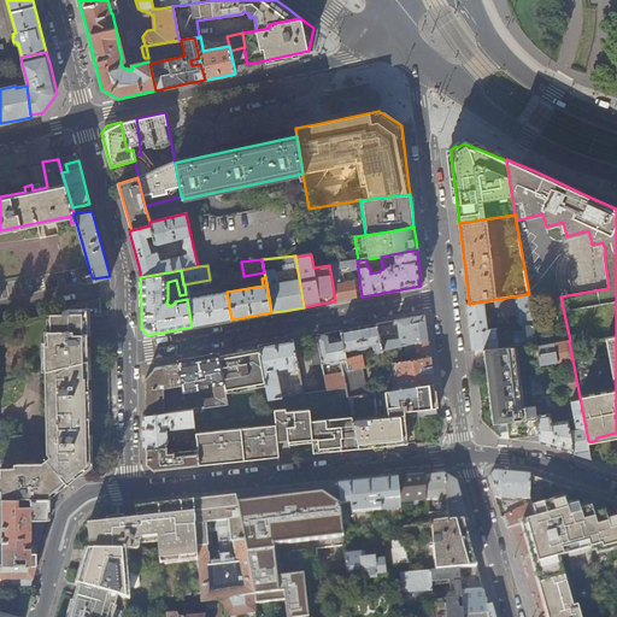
[(357,298),(354,281),(333,285),(335,301),(347,299),(357,298)]
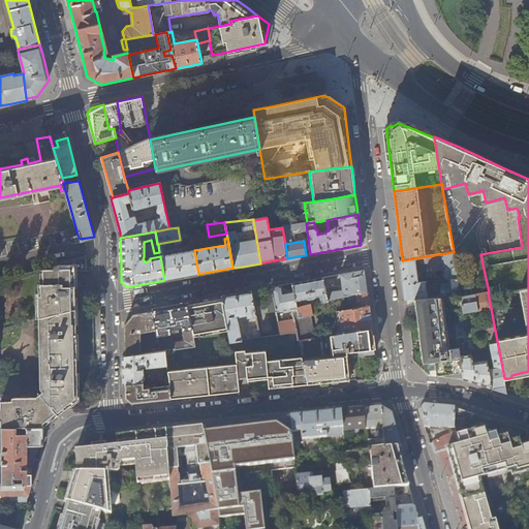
[(198,274),(194,250),(163,255),(160,245),(158,245),(159,252),(160,256),(164,280),(180,278),(198,274)]
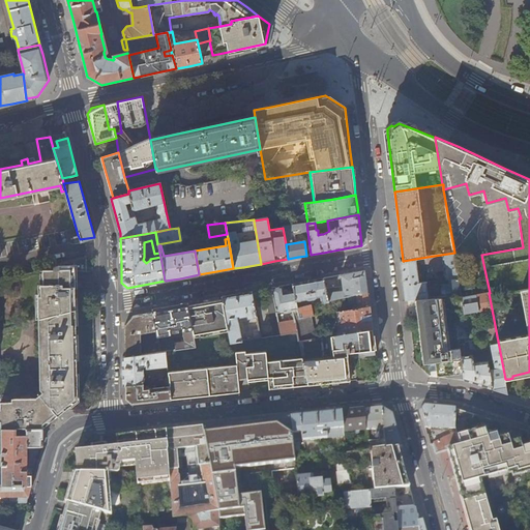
[(490,293),(481,255),(480,254),(468,255),(475,295),(478,312),(487,311),(488,318),(487,318),(491,345),(488,345),(488,346),(491,346),(495,369),(490,370),(494,390),(497,391),(507,394),(505,379),(489,293),(490,293)]
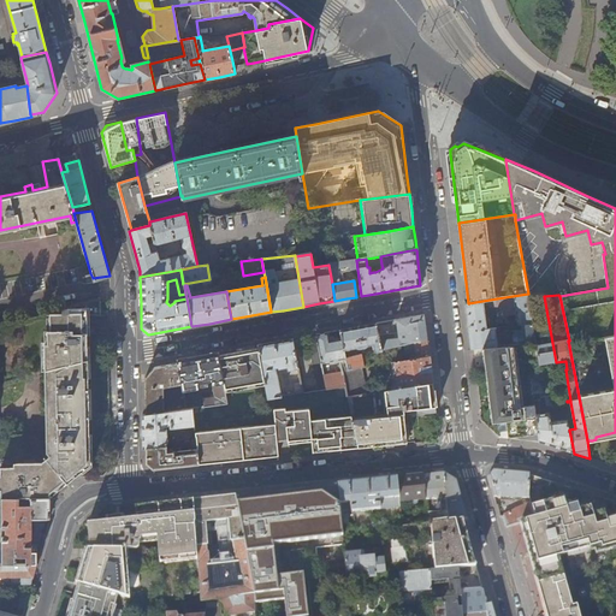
[(46,344),(47,451),(49,455),(47,458),(42,462),(1,463),(0,498),(51,497),(58,491),(66,483),(77,474),(89,465),(88,315),(101,315),(101,298),(51,313),(51,330),(48,330),(48,344),(46,344)]
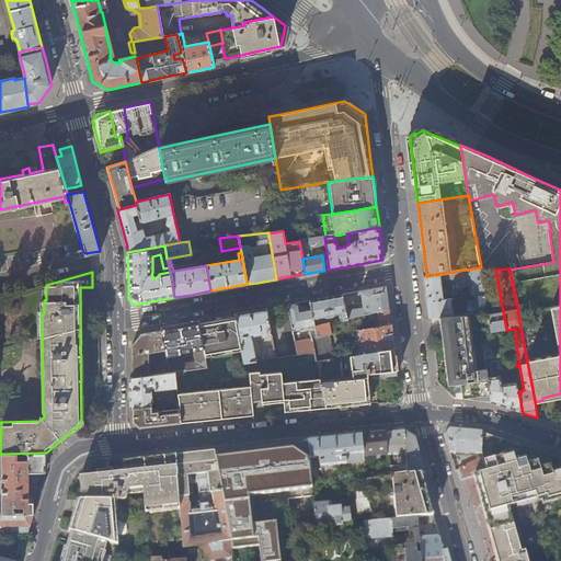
[(443,299),(441,278),(447,277),(447,278),(454,277),(453,272),(426,276),(424,277),(426,293),(426,300),(443,299)]
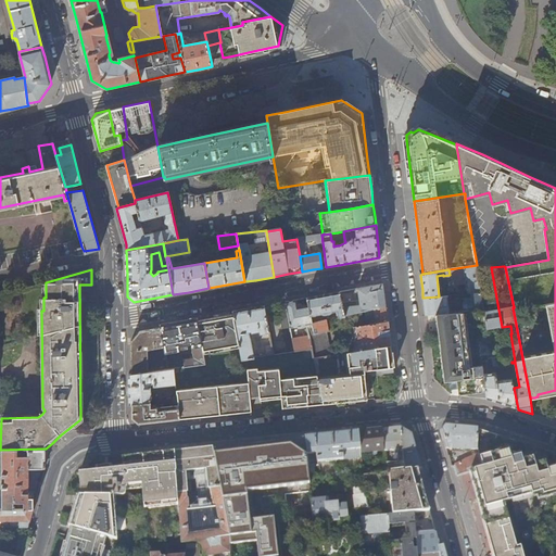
[(481,293),(479,278),(470,280),(471,294),(481,293)]
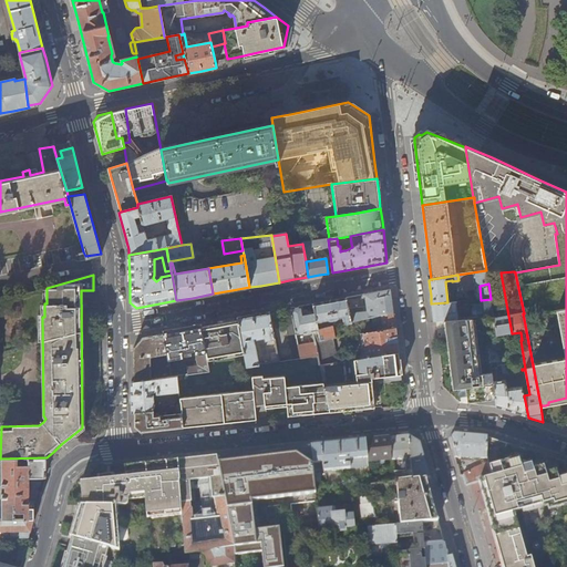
[(393,312),(390,289),(363,295),(346,298),(351,322),(353,322),(364,319),(393,312)]
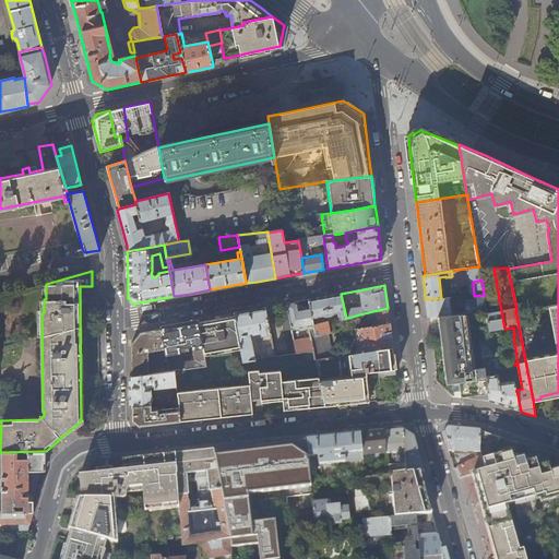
[(346,318),(341,294),(320,297),(309,299),(310,308),(312,318),(319,317),(320,318),(333,316),(333,314),(339,313),(340,319),(344,319),(346,318)]
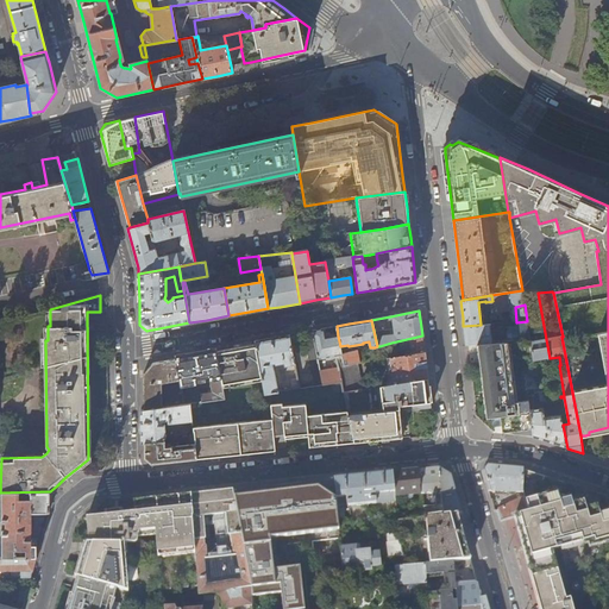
[(531,339),(527,321),(516,322),(515,322),(516,326),(507,327),(507,333),(513,333),(514,340),(531,339)]
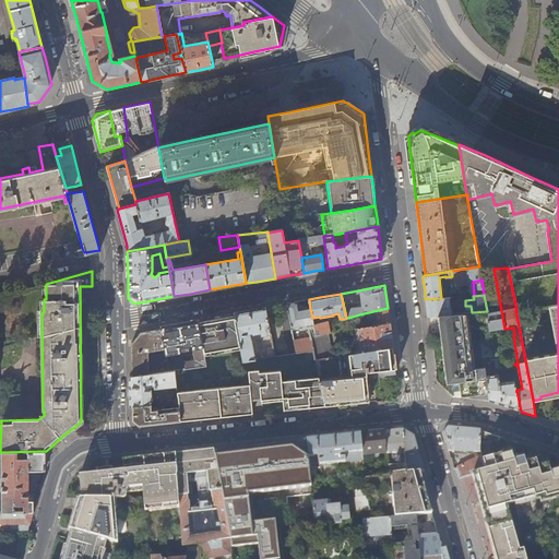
[(451,314),(450,300),(453,300),(453,297),(441,298),(425,299),(427,310),(427,316),(438,316),(451,314)]
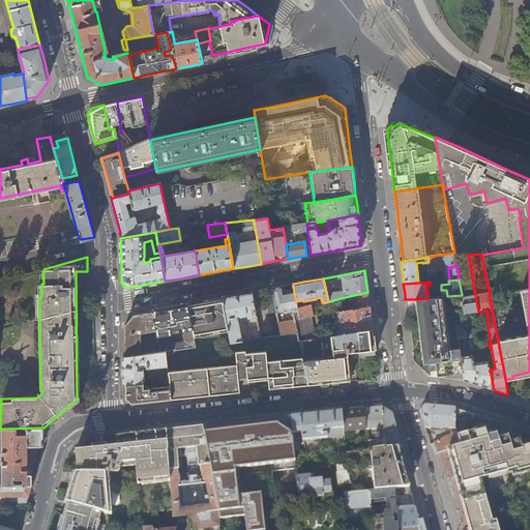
[(297,308),(296,301),(294,292),(289,293),(287,285),(272,288),(277,313),(293,310),(297,308)]
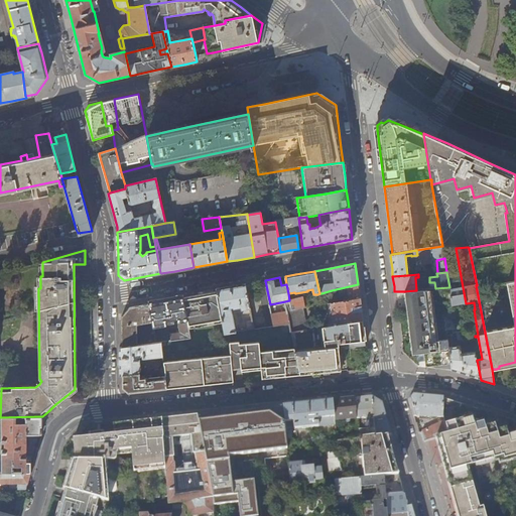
[(250,308),(245,283),(226,287),(216,289),(217,291),(222,320),(224,333),(236,332),(231,307),(234,307),(234,308),(241,307),(241,310),(250,308)]
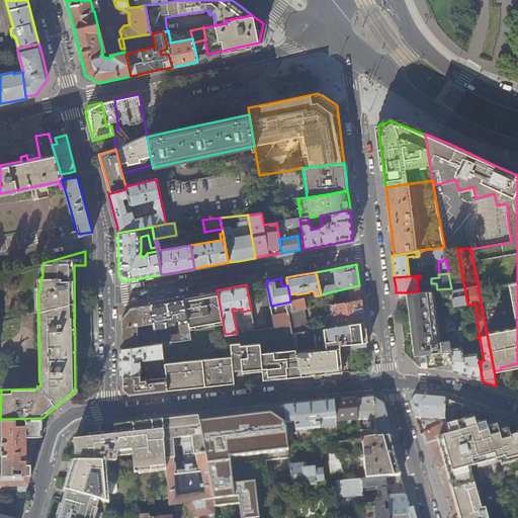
[(361,298),(359,285),(333,291),(335,299),(340,298),(341,296),(348,295),(348,301),(361,298)]
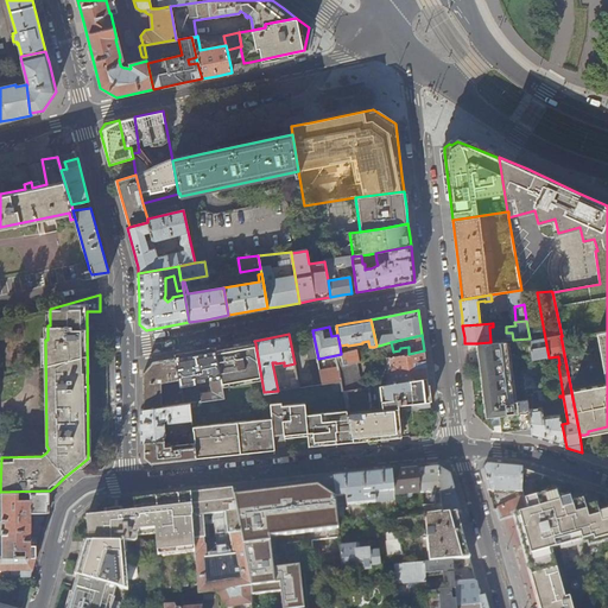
[(549,358),(545,339),(530,341),(533,360),(549,358)]
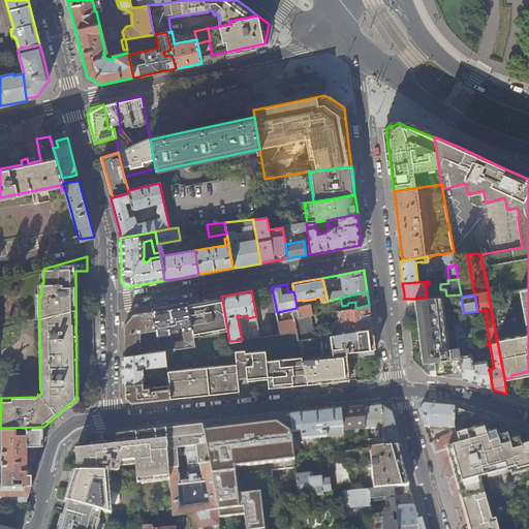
[(446,348),(440,297),(427,298),(414,299),(416,312),(423,363),(427,362),(428,370),(430,369),(435,369),(436,375),(443,375),(457,373),(463,373),(460,355),(459,347),(446,348)]
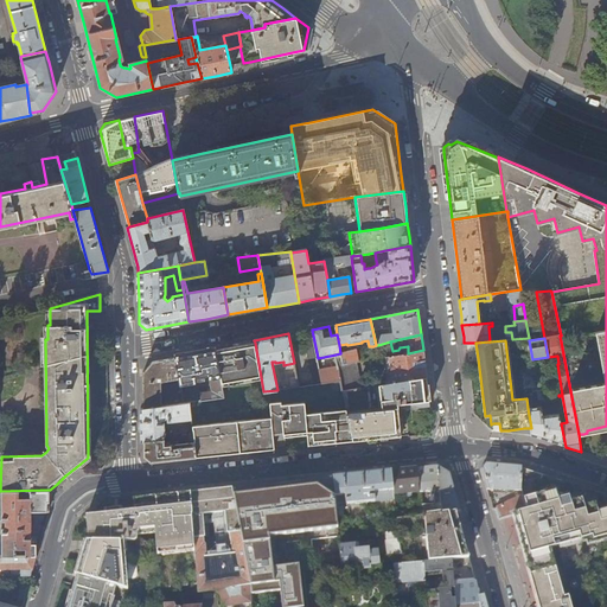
[(261,377),(255,343),(242,345),(215,350),(221,383),(261,377)]
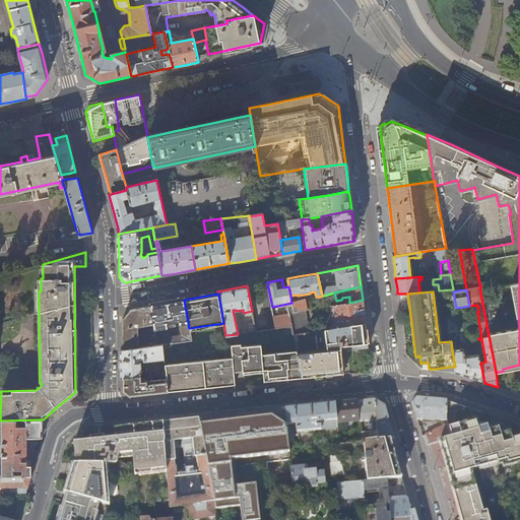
[(189,328),(184,300),(184,298),(167,301),(150,304),(150,306),(153,324),(157,344),(164,343),(166,343),(165,338),(160,339),(159,330),(172,328),(171,324),(181,322),(181,325),(183,334),(173,336),(174,342),(192,340),(189,328)]
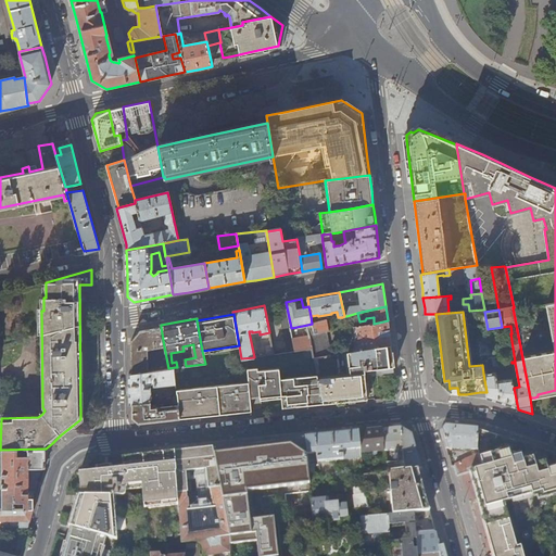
[(329,331),(327,320),(312,324),(314,333),(326,331),(329,331)]
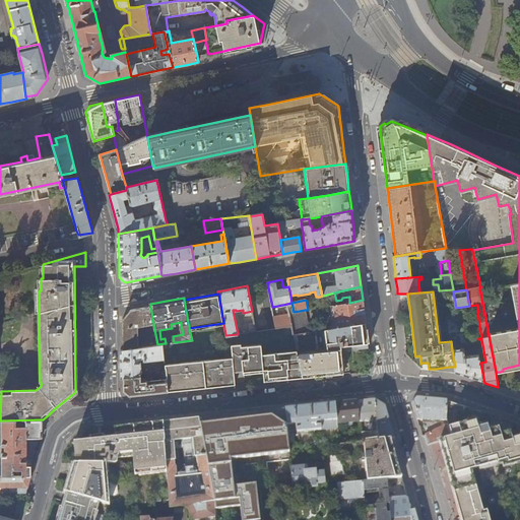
[(335,312),(364,308),(363,305),(363,300),(349,303),(334,305),(335,312)]
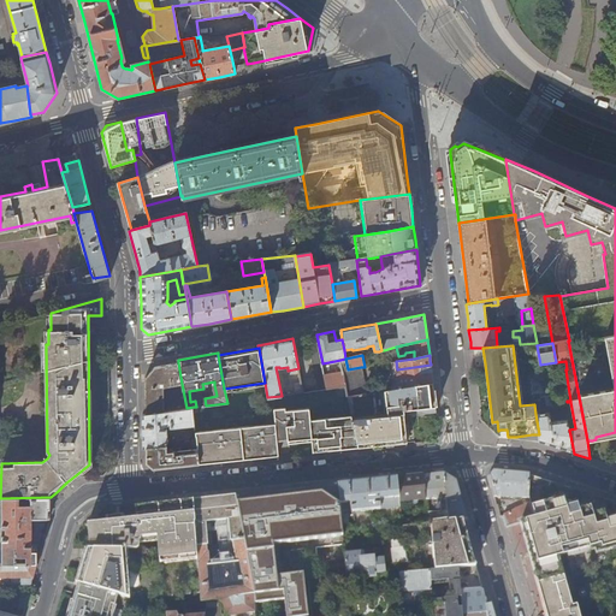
[(367,394),(361,367),(348,369),(345,359),(341,360),(343,372),(347,386),(349,397),(367,394)]
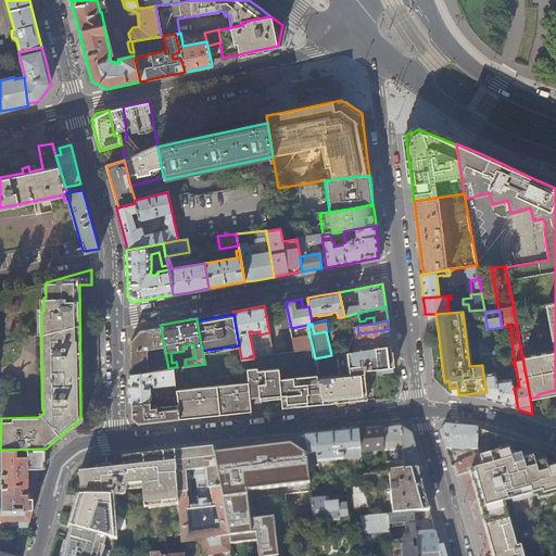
[(164,346),(161,327),(152,329),(140,331),(131,341),(131,374),(148,371),(148,349),(164,346)]
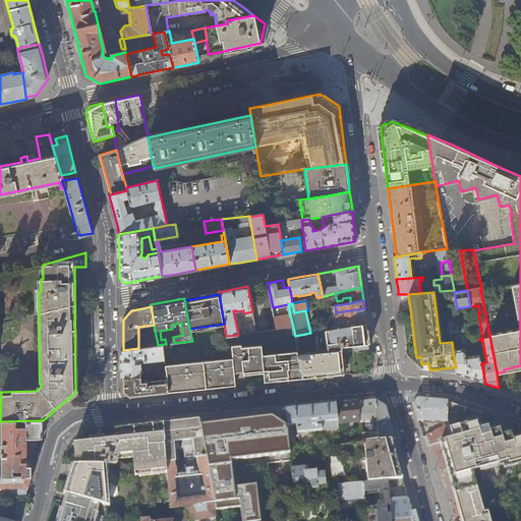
[(364,312),(364,308),(336,312),(337,328),(365,323),(364,312)]
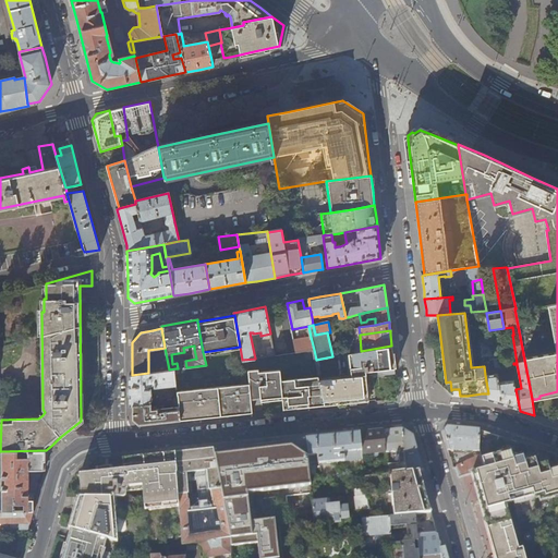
[(314,350),(311,337),(293,341),(295,353),(314,350)]
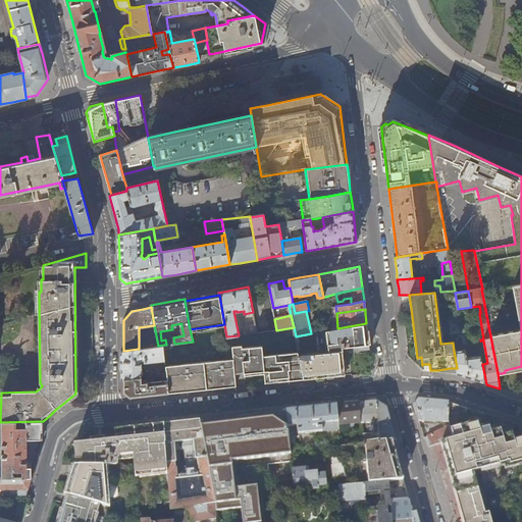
[(473,344),(472,332),(465,333),(464,330),(462,330),(459,317),(450,317),(452,334),(458,333),(458,336),(462,336),(463,344),(473,344)]
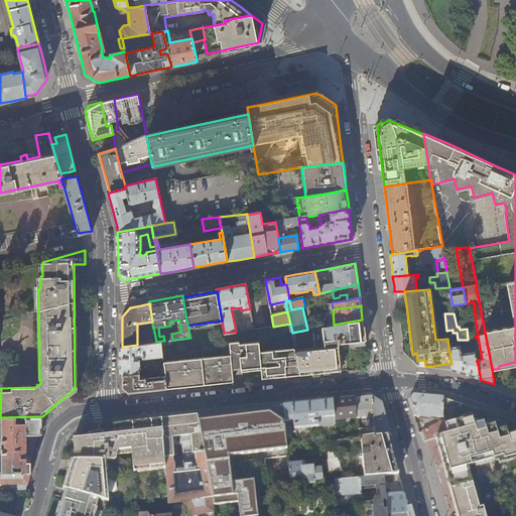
[(365,339),(362,319),(334,325),(319,328),(321,349),(340,348),(346,348),(365,347),(365,339)]
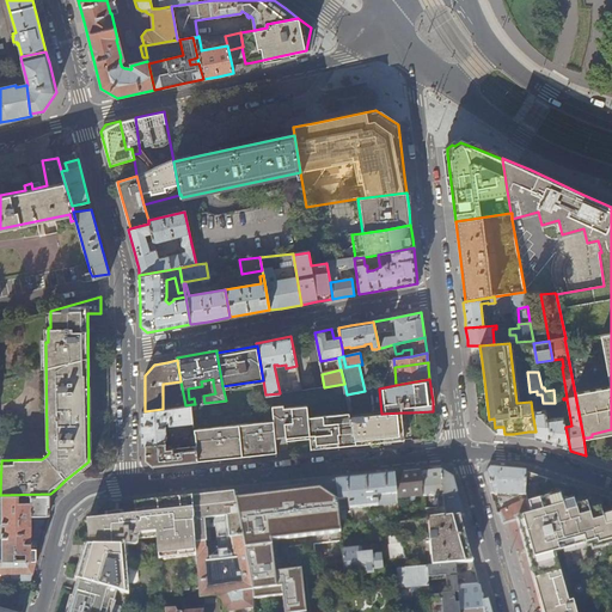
[(194,422),(193,410),(193,404),(185,405),(163,409),(145,411),(141,412),(142,428),(142,445),(146,445),(164,442),(167,438),(166,427),(163,424),(166,421),(169,421),(169,424),(194,422)]
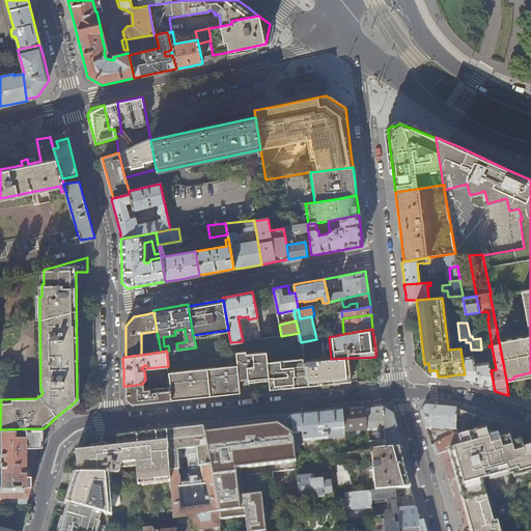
[(241,393),(239,381),(249,380),(249,383),(269,380),(268,362),(267,353),(246,355),(246,352),(235,353),(238,365),(207,368),(211,396),(218,395),(241,393)]
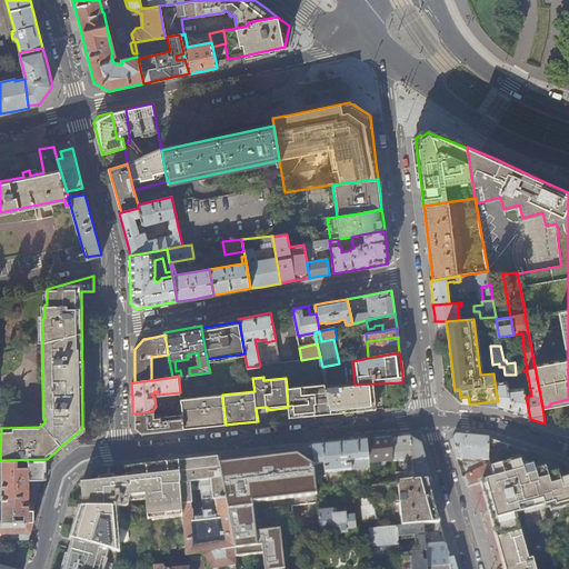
[(530,419),(526,397),(523,387),(508,389),(507,381),(495,382),(498,401),(498,409),(510,412),(530,419)]
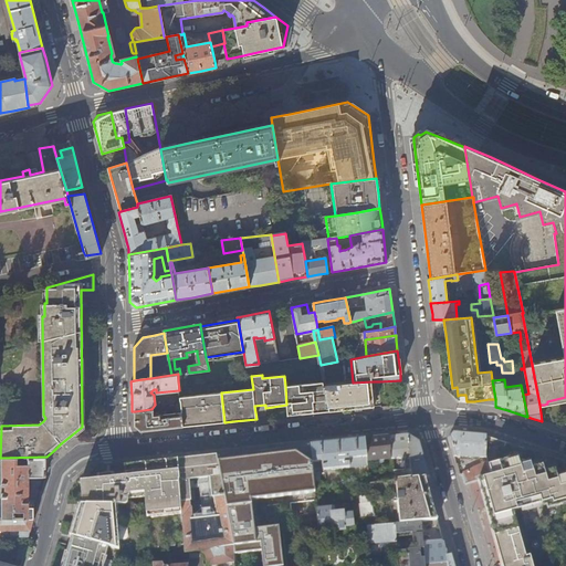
[(374,408),(373,381),(353,383),(324,385),(329,412),(348,410),(374,408)]
